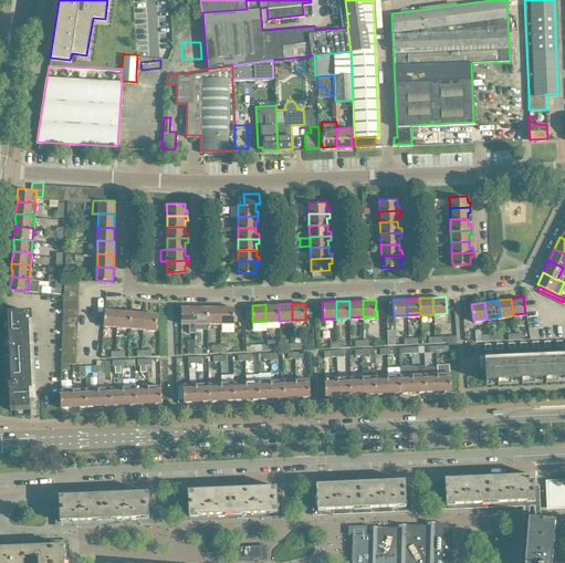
[(279,304),(265,304),(265,321),(279,321),(279,304)]
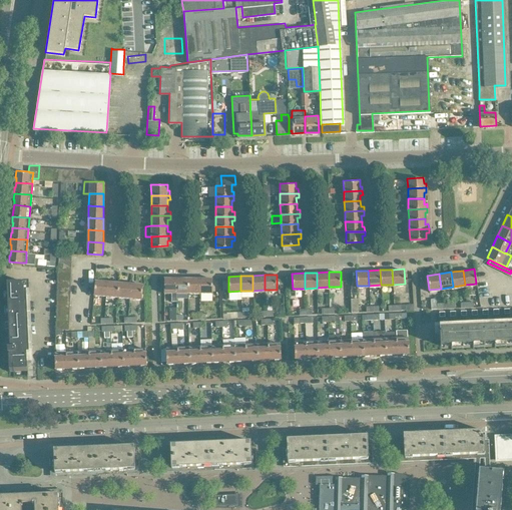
[(165,277),(165,292),(171,292),(170,300),(175,300),(175,292),(177,292),(177,277),(165,277)]
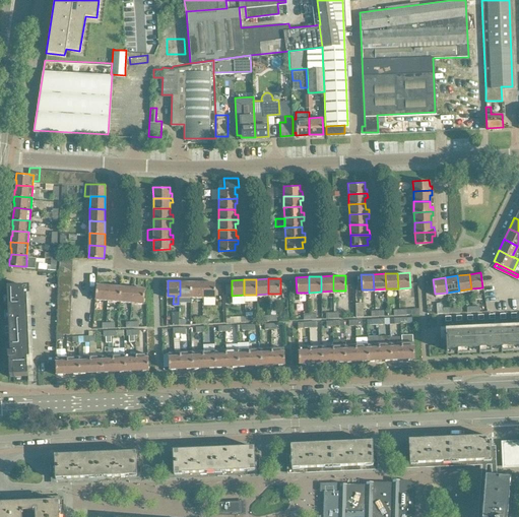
[(191,296),(191,280),(180,280),(180,296),(191,296)]
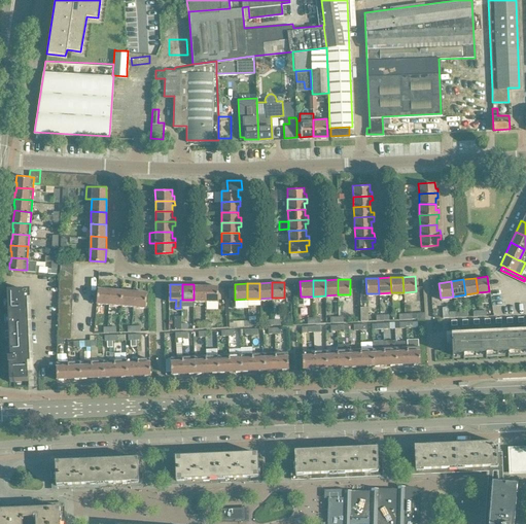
[(206,300),(206,284),(194,284),(194,300),(206,300)]
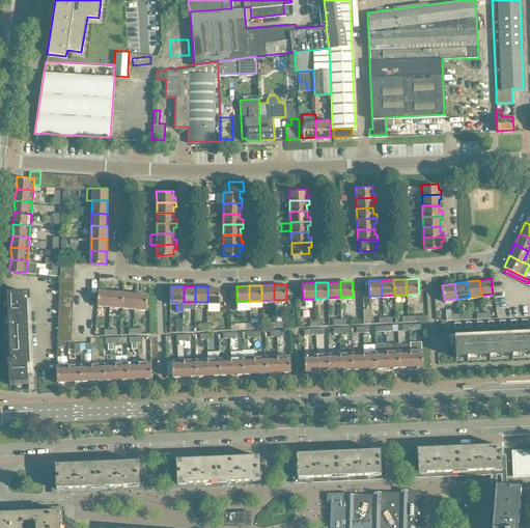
[(207,286),(207,302),(220,302),(220,286),(207,286)]
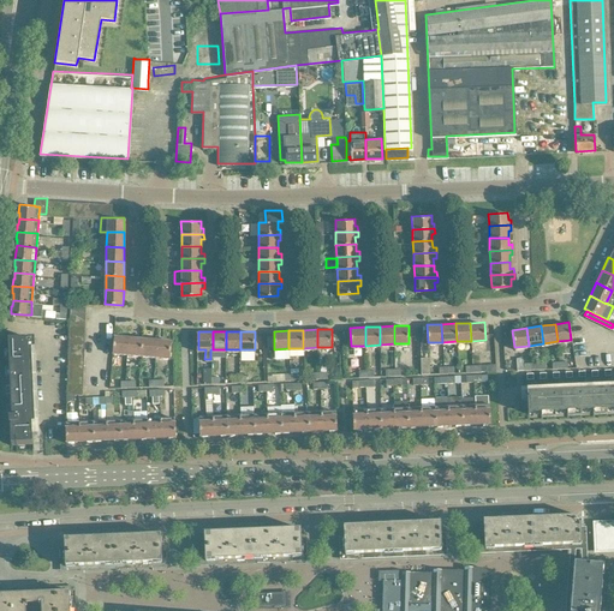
[(129,353),(130,335),(115,334),(114,352),(129,353)]
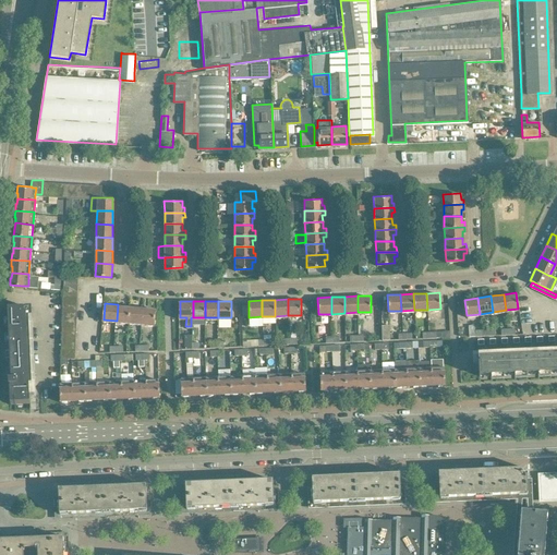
[(130,322),(131,305),(118,304),(117,321),(130,322)]
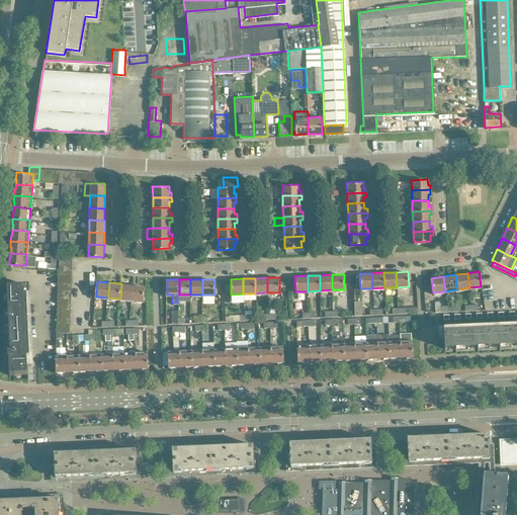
[(133,299),(134,284),(121,283),(120,298),(133,299)]
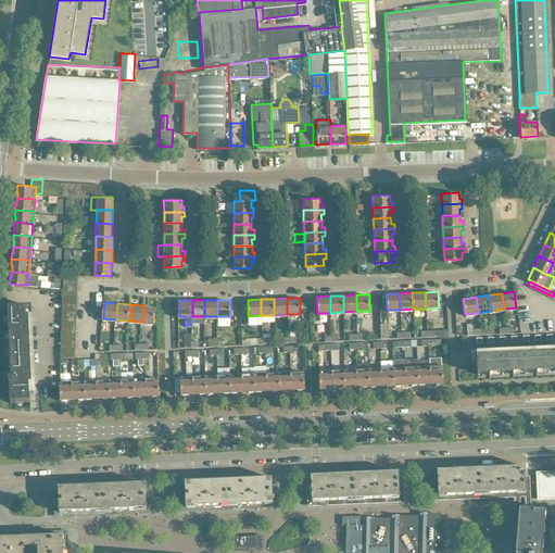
[(24,305),(23,306),(23,305),(7,306),(8,315),(5,315),(10,401),(29,400),(28,391),(35,390),(34,374),(30,374),(28,314),(32,314),(30,305),(24,305)]
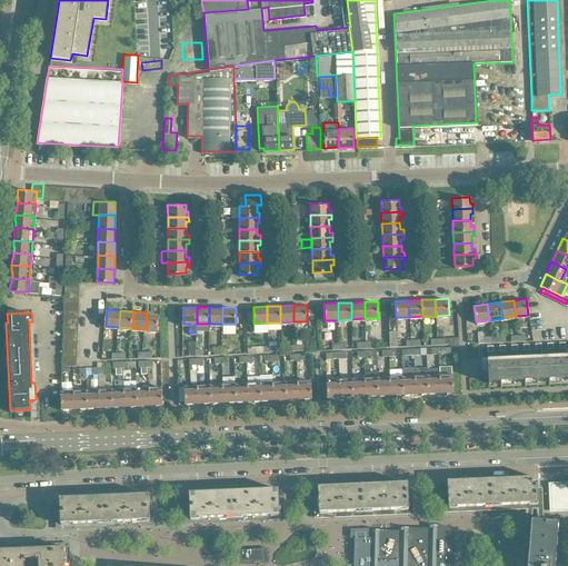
[(158,330),(160,314),(147,313),(146,329),(158,330)]
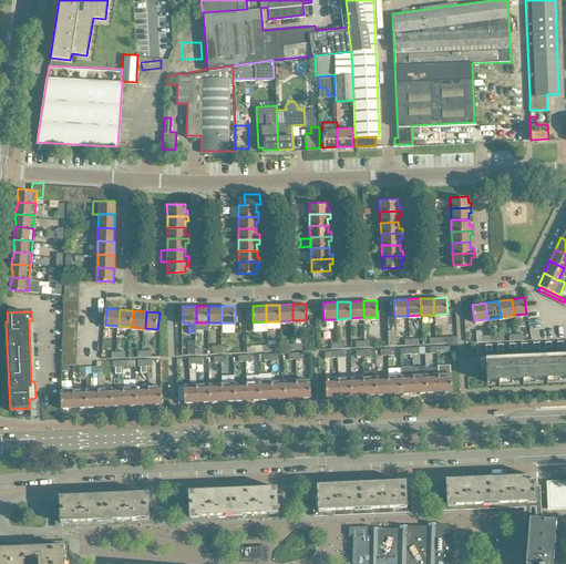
[(528,326),(522,326),(522,331),(516,331),(516,338),(523,338),(531,337),(528,326)]
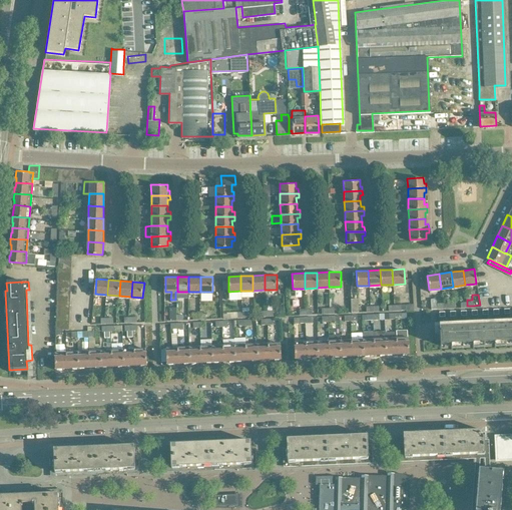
[(443,307),(442,301),(436,302),(436,297),(430,297),(431,308),(436,307),(436,308),(443,307)]
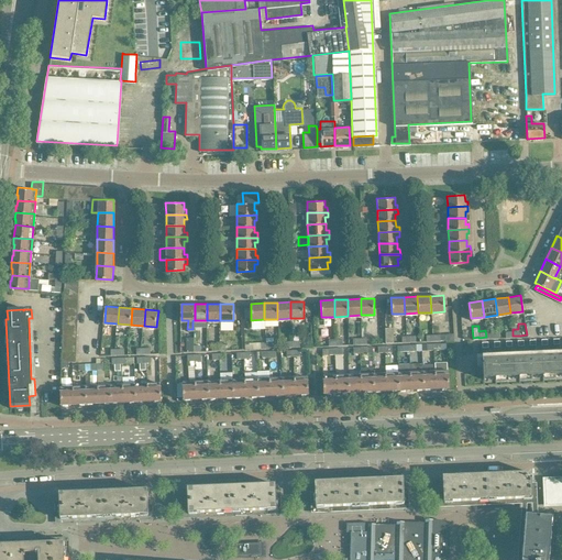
[(118,353),(118,347),(110,347),(110,344),(100,343),(99,353),(118,353)]
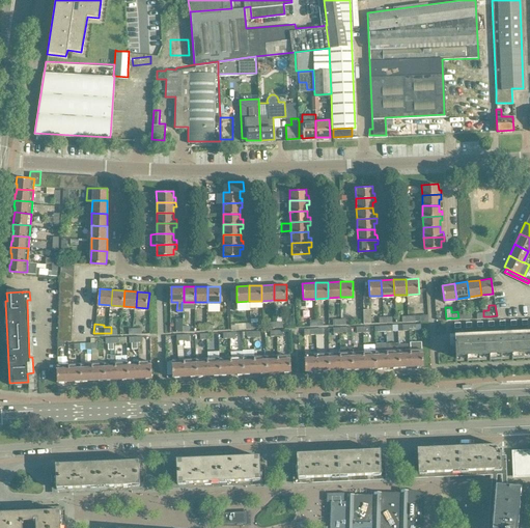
[(529,330),(454,333),(455,355),(529,351),(529,330)]
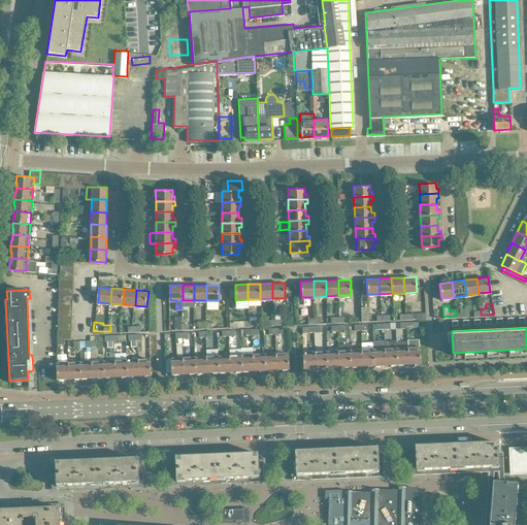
[(136,345),(136,338),(134,338),(134,332),(127,333),(128,338),(130,338),(130,345),(136,345)]
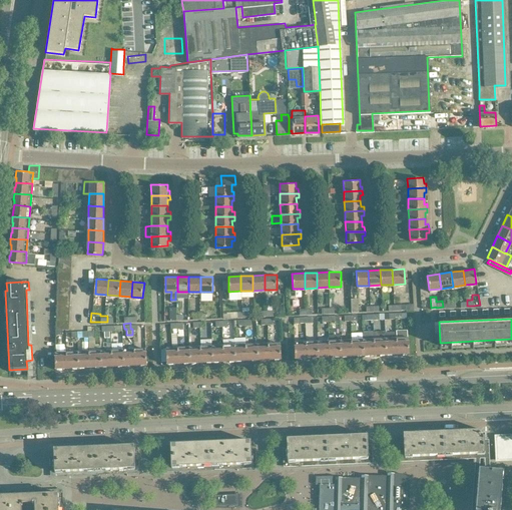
[(110,330),(110,324),(101,324),(101,330),(104,330),(104,336),(109,336),(109,330),(110,330)]
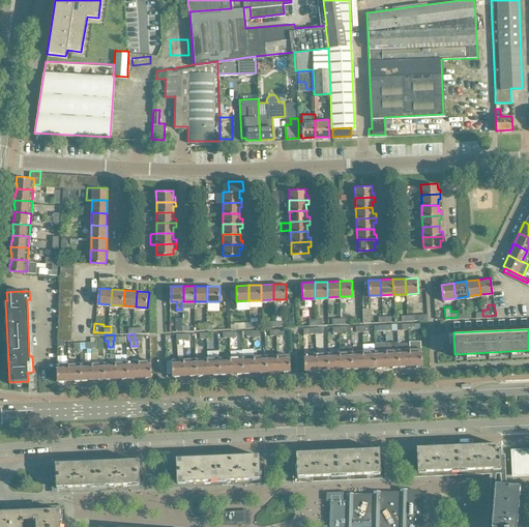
[(385,342),(374,343),(374,349),(375,367),(381,367),(381,366),(386,364),(385,348),(385,344),(385,342)]
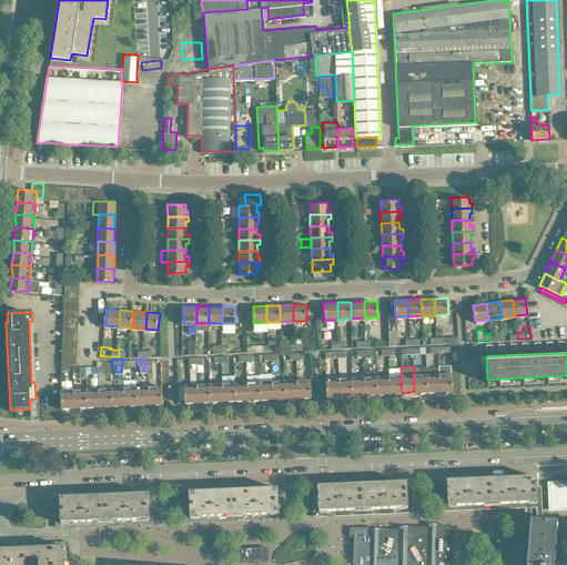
[(439,390),(438,372),(426,373),(427,392),(434,392),(433,390),(439,390)]
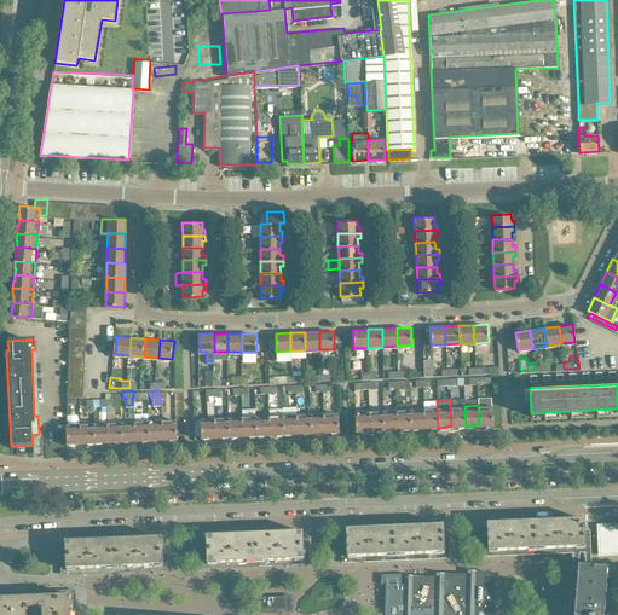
[(491,405),(478,405),(479,424),(485,424),(485,425),(492,425),(492,410),(491,410),(491,405)]
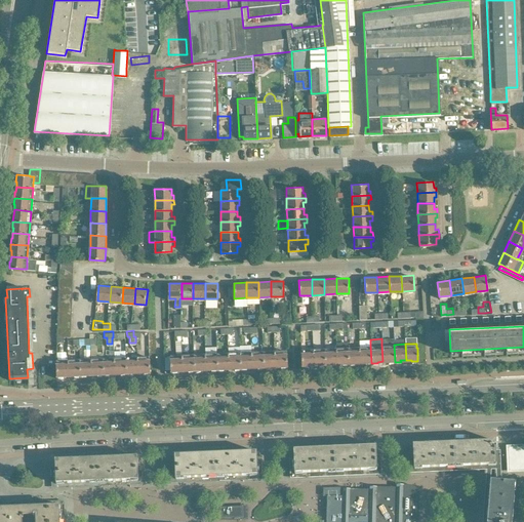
[(394,345),(381,345),(383,361),(389,361),(389,362),(395,362),(394,345)]
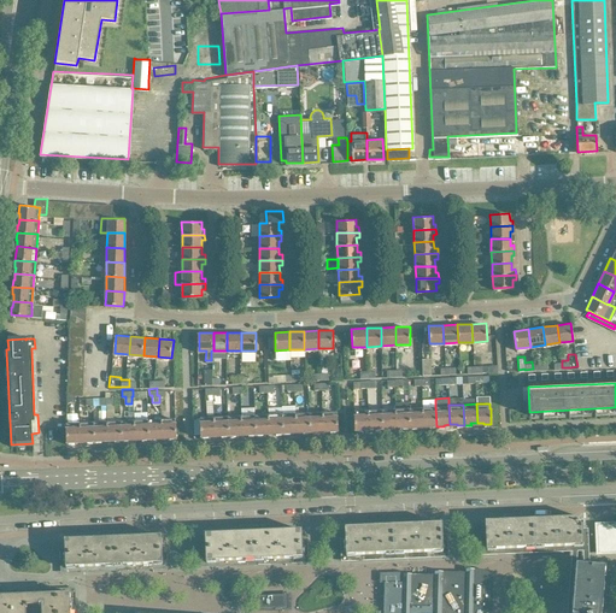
[(422,425),(422,406),(408,407),(409,428),(416,428),(416,425),(422,425)]
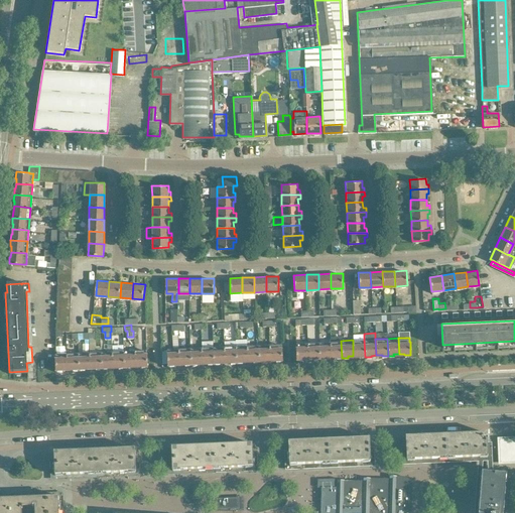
[(364,340),(353,340),(353,356),(359,356),(359,357),(365,357),(364,340)]
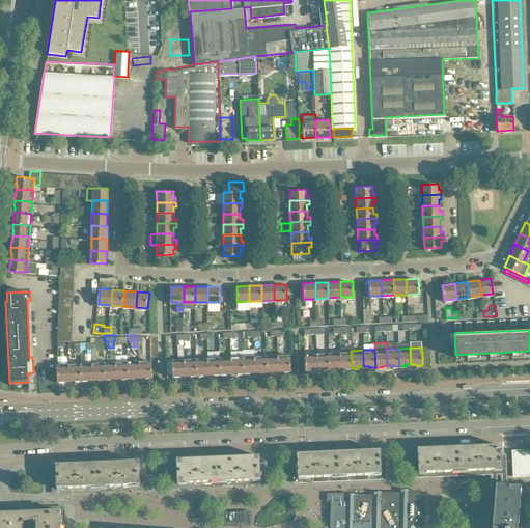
[(340,367),(339,351),(328,352),(329,369),(335,368),(335,367),(340,367)]
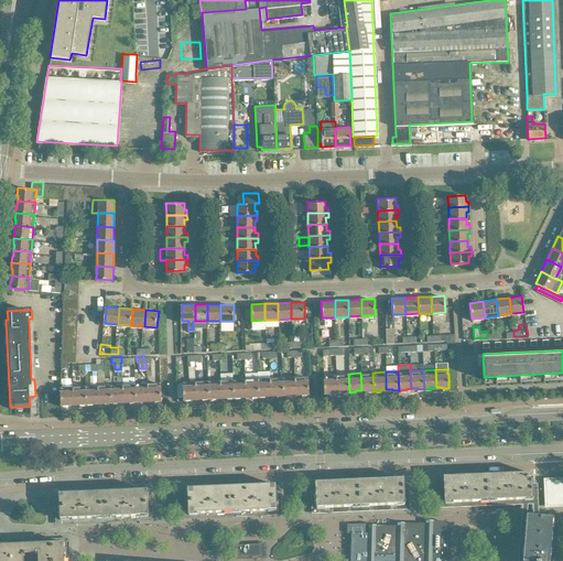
[(374,391),(372,373),(360,373),(361,390),(367,390),(367,391),(374,391)]
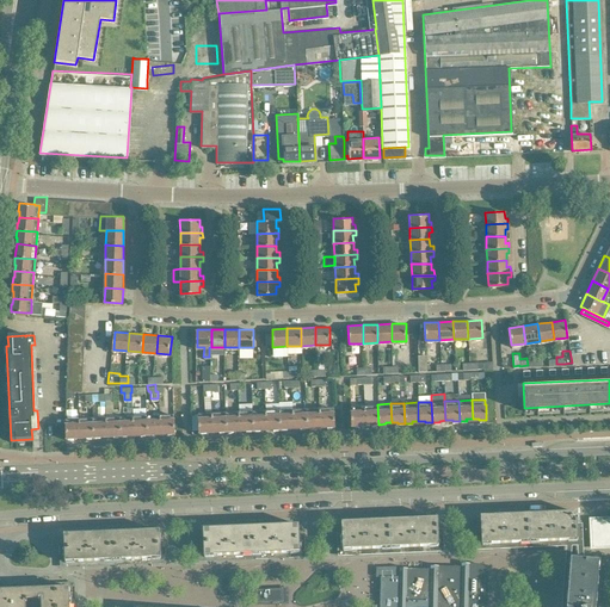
[(364,423),(364,404),(350,406),(350,410),(350,426),(358,425),(358,423),(364,423)]
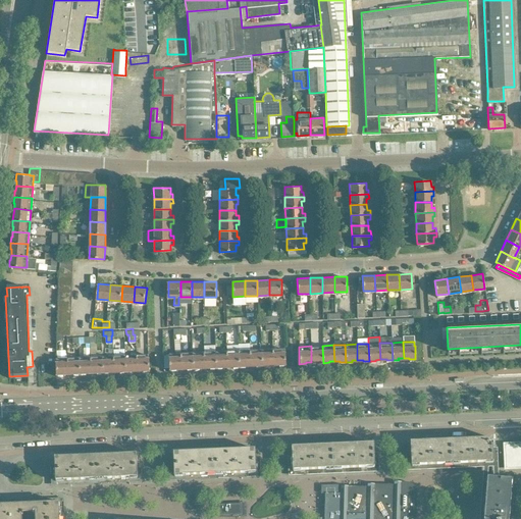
[(323,363),(322,346),(311,346),(311,362),(317,362),(317,363),(323,363)]
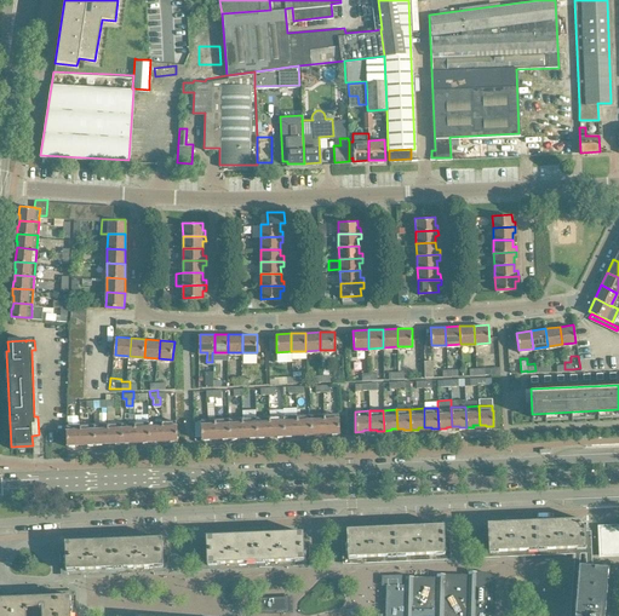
[(337,416),(337,412),(324,413),(325,432),(331,432),(331,433),(339,432),(338,416),(337,416)]
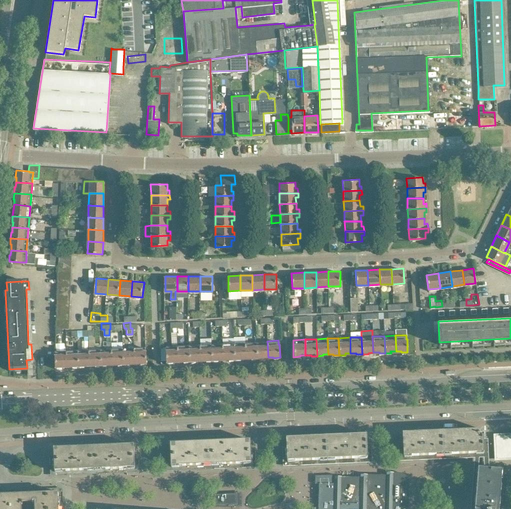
[(257,358),(256,341),(245,342),(245,358),(251,358),(251,359),(257,358)]
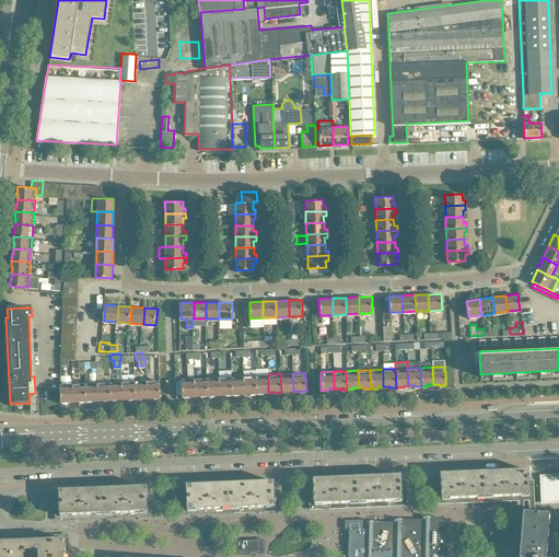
[(293,391),(292,373),(280,373),(281,392),(288,392),(287,391),(293,391)]
